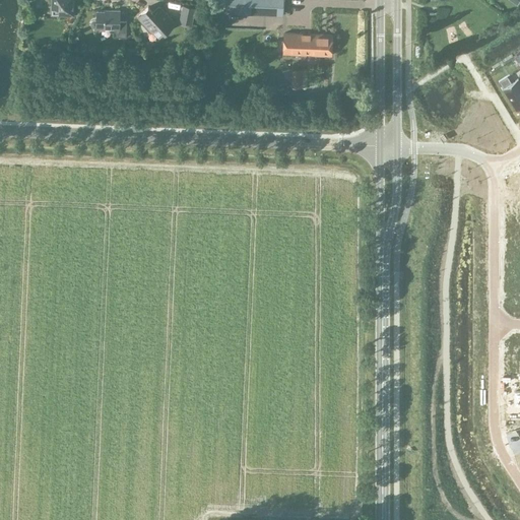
[(51,0),(51,14),(71,15),(73,13),(73,0),(51,0)]
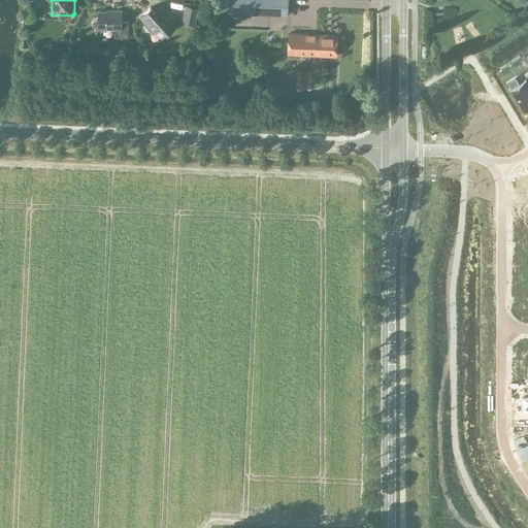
[(286,14),(286,0),(229,0),(229,12),(286,14)]
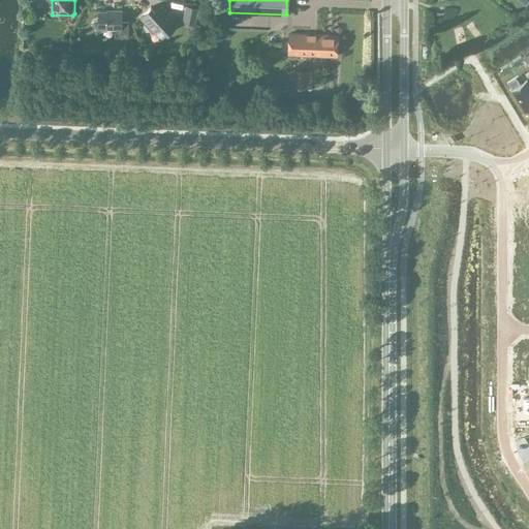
[(198,8),(186,6),(184,14),(187,14),(185,23),(194,25),(198,8)]
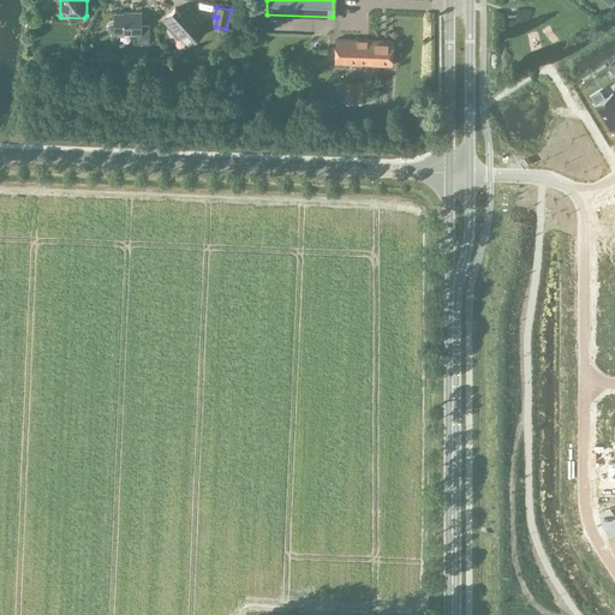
[(190,9),(181,16),(174,9),(162,19),(179,39),(187,31),(195,39),(207,28),(190,9)]
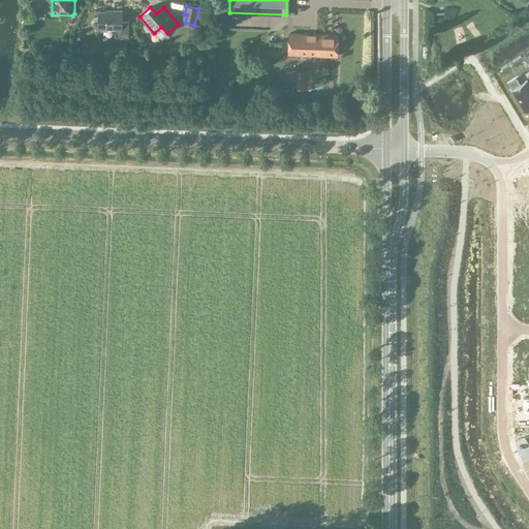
[(128,22),(121,22),(121,11),(113,10),(113,12),(98,11),(98,21),(96,21),(93,21),(92,23),(92,25),(93,27),(95,28),(97,28),(97,29),(116,30),(116,38),(128,38),(128,22)]
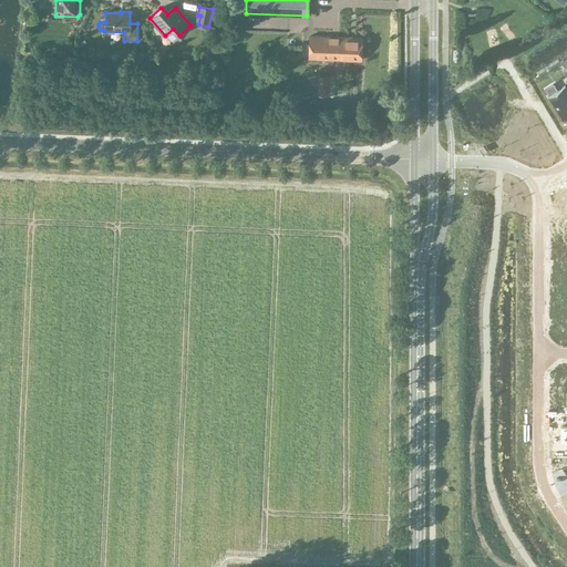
[(362,38),(310,35),(309,35),(308,58),(361,60),(362,38)]
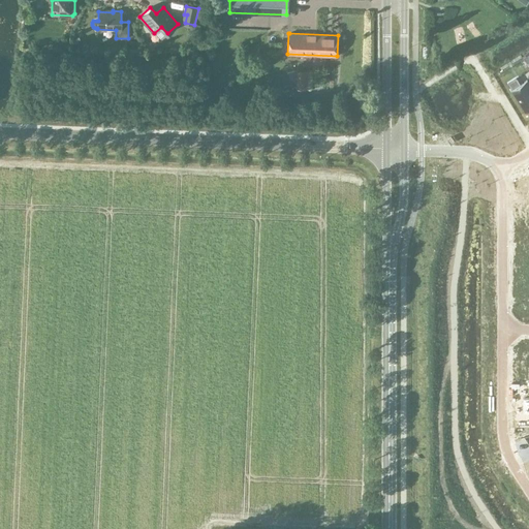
[(307,90),(308,71),(297,70),(296,89),(307,90)]
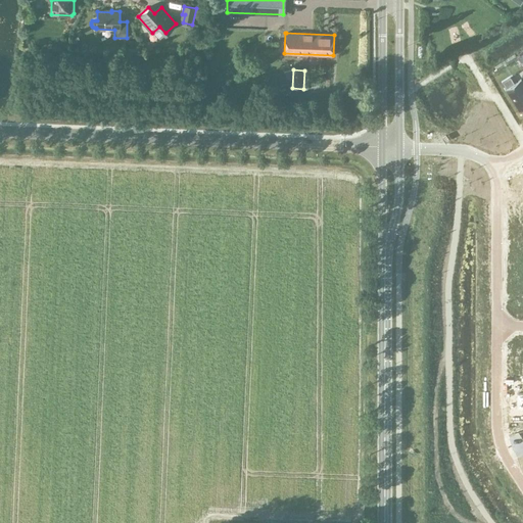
[(522,79),(521,81),(520,79),(514,83),(510,77),(503,82),(506,88),(505,89),(519,111),(522,108),(522,79)]
